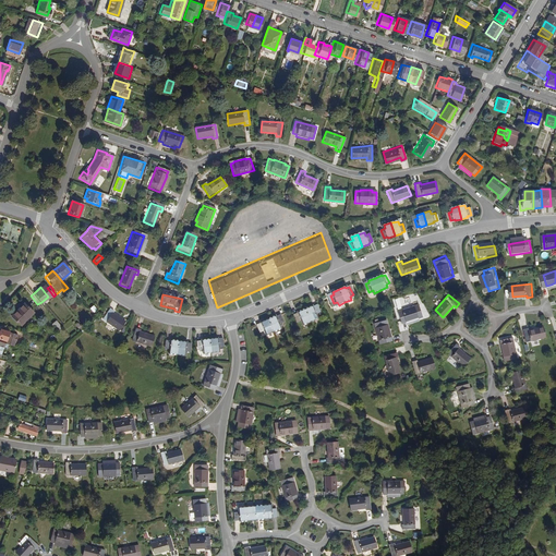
[(421,315),(425,314),(421,302),(400,310),(405,322),(409,319),(421,315)]
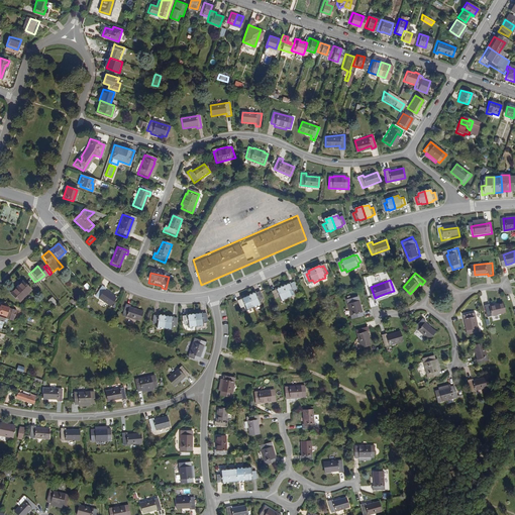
[(18,302),(30,289),(21,281),(17,285),(18,286),(11,295),(18,302)]
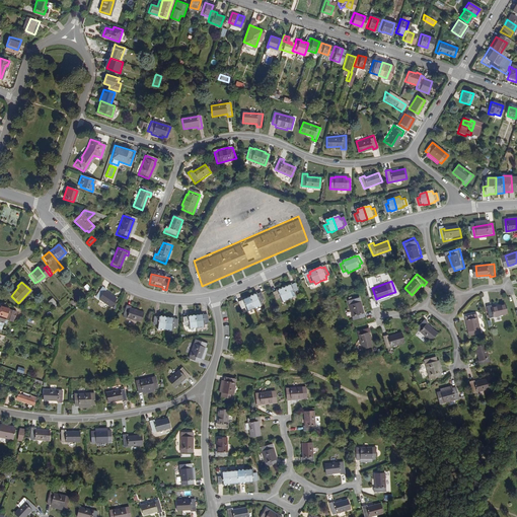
[(289,285),(283,288),(278,290),(279,291),(275,292),(278,300),(282,298),(283,302),(289,299),(294,297),(293,293),(297,291),(293,284),(290,286),(289,285)]
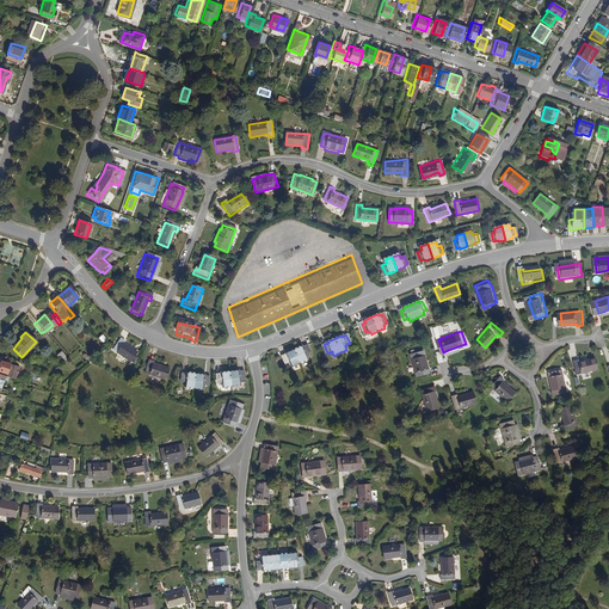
[(122,344),(123,340),(120,338),(111,350),(129,363),(136,354),(122,344)]
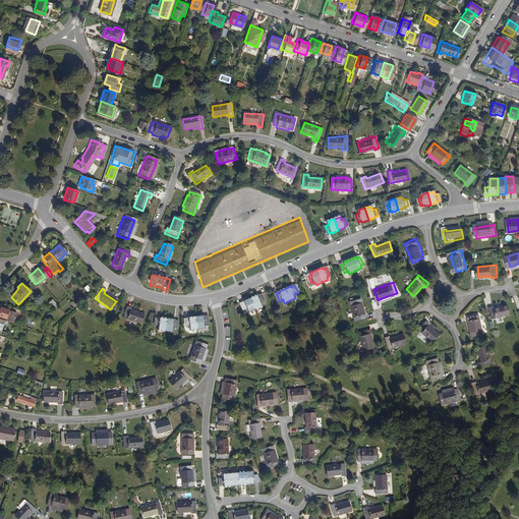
[(249,313),(255,310),(261,308),(260,305),(263,303),(260,296),(255,297),(255,296),(250,299),(244,301),(245,302),(241,304),(244,311),(248,310),(249,313)]
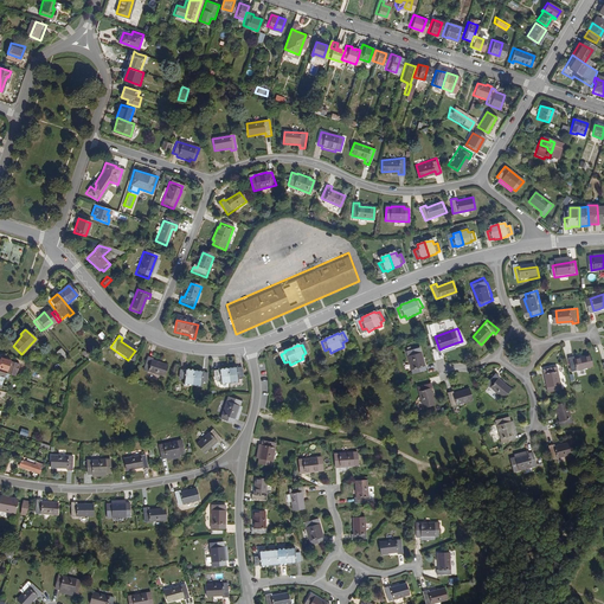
[(424,349),(422,351),(421,346),(407,349),(415,372),(428,368),(426,364),(428,364),(424,349)]
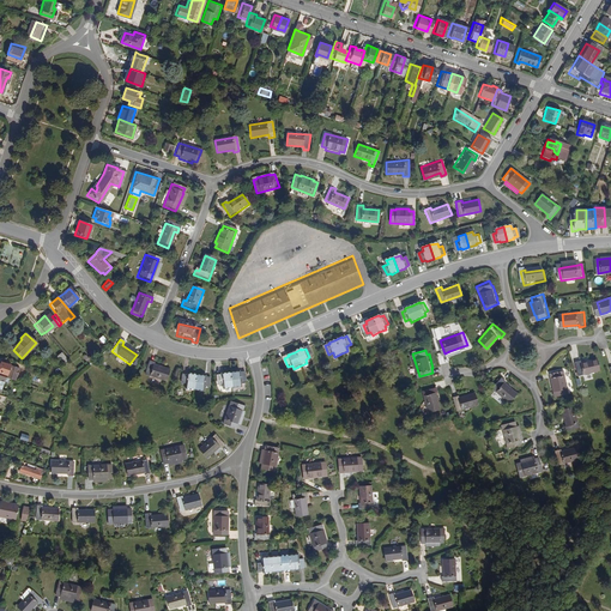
[(582,374),(605,367),(602,355),(585,360),(585,357),(579,358),(582,374)]
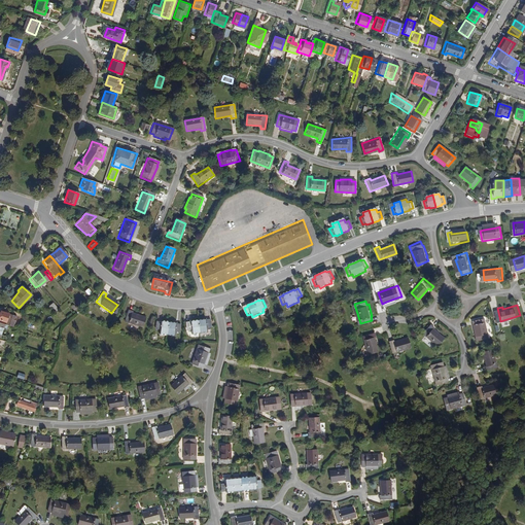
[(2,313),(0,312),(0,323),(2,324),(5,325),(6,326),(11,327),(12,323),(14,318),(14,317),(7,314),(6,313),(5,313),(5,312),(4,312),(2,313)]
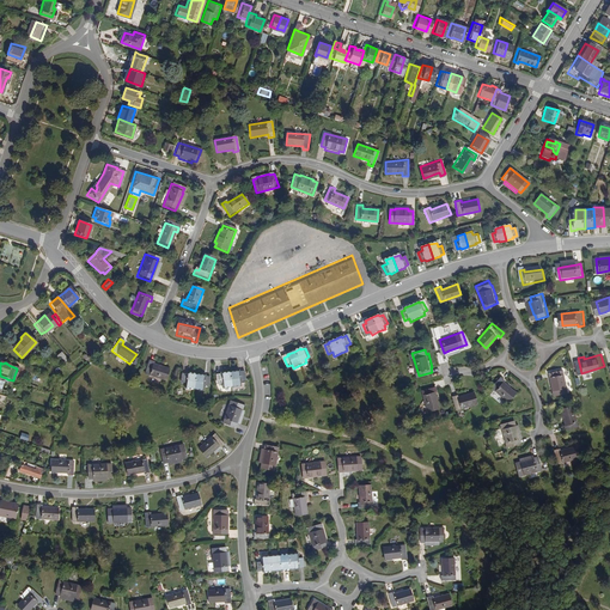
[(153,367),(154,364),(150,363),(146,377),(168,383),(171,372),(153,367)]
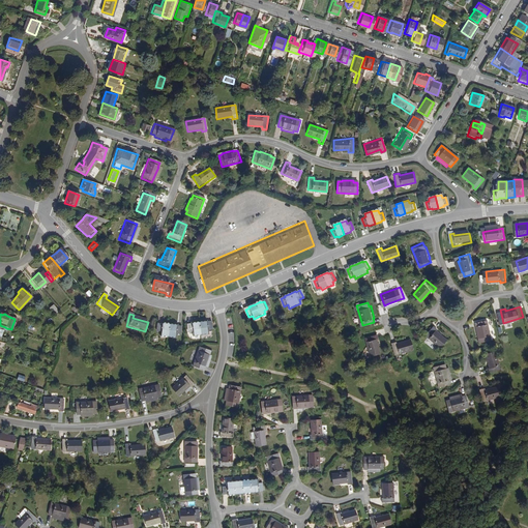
[(482,343),(494,341),(490,319),(478,322),(479,326),(478,326),(480,339),(481,339),(482,343)]
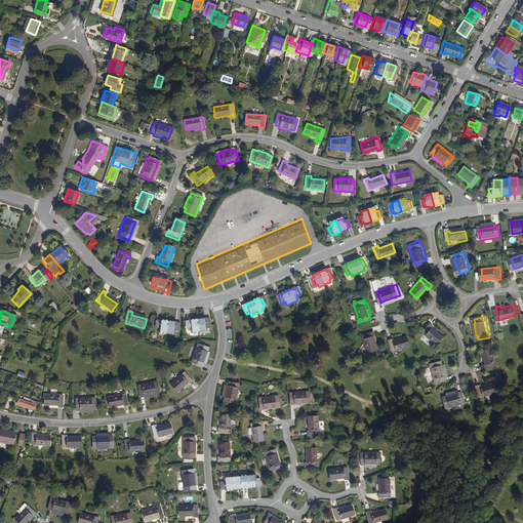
[(159,335),(166,336),(174,337),(175,331),(179,331),(180,325),(176,324),(176,322),(168,321),(161,320),(161,322),(156,322),(155,328),(160,329),(159,335)]
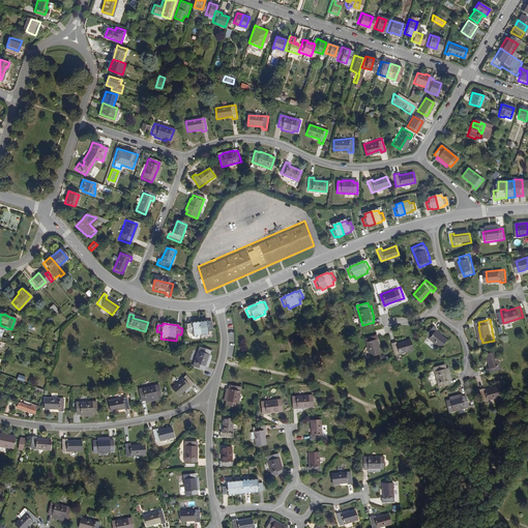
[(207,325),(207,323),(199,324),(201,339),(208,339),(207,332),(212,331),(211,325),(207,325)]
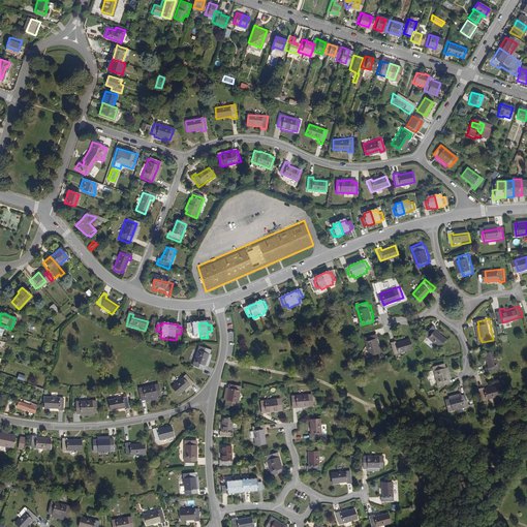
[(191,339),(200,338),(198,323),(190,324),(190,326),(187,327),(187,332),(191,332),(191,339)]
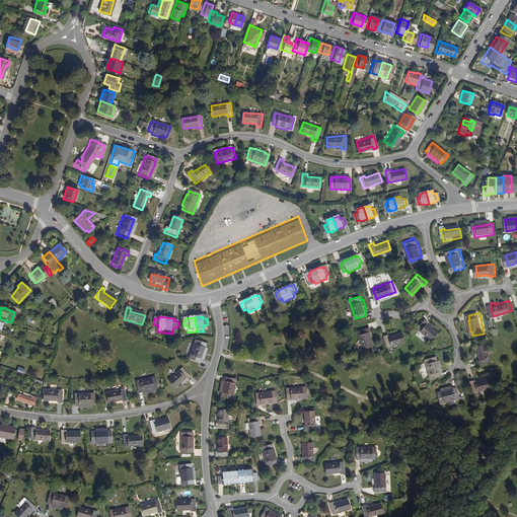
[(430,324),(431,323),(428,320),(419,329),(431,342),(439,334),(430,324)]
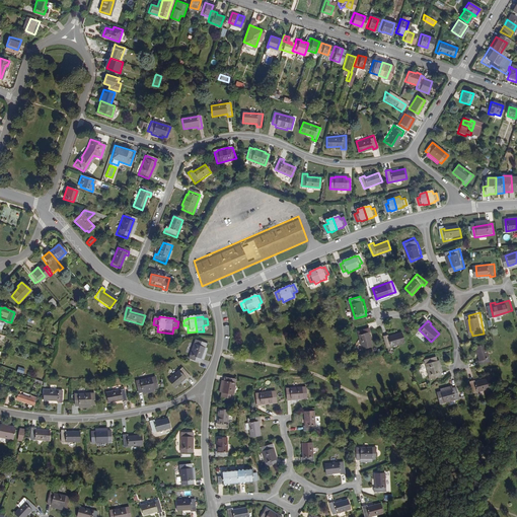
[(370,333),(373,333),(372,327),(360,330),(364,349),(374,346),(370,333)]
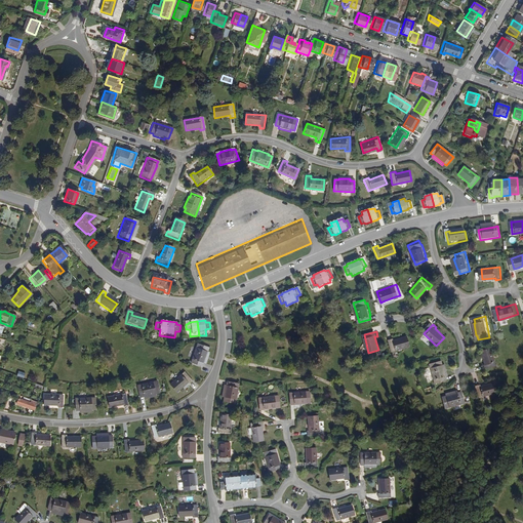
[(394,352),(412,347),(409,336),(395,340),(395,338),(391,339),(394,352)]
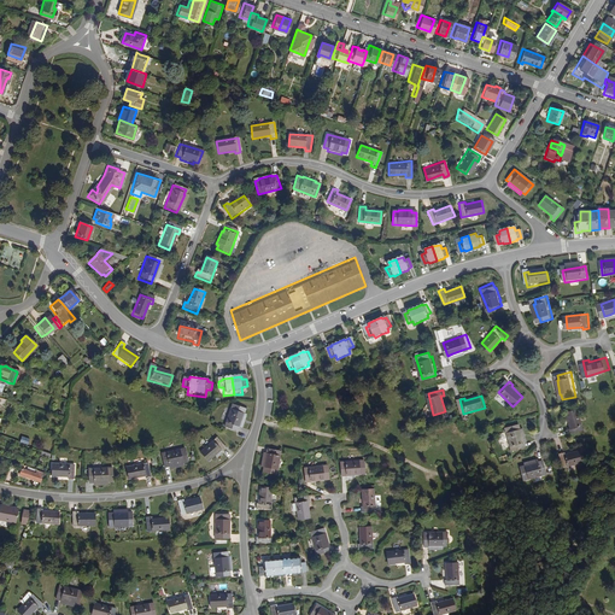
[(573,434),(586,431),(581,408),(570,411),(574,428),(572,429),(573,434)]
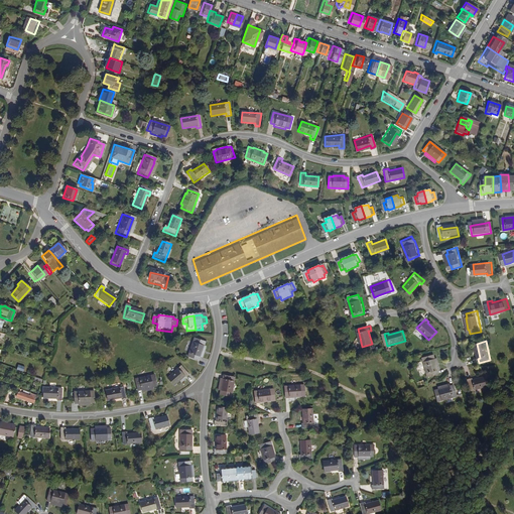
[(203,350),(205,346),(194,343),(187,362),(198,365),(199,362),(203,350)]
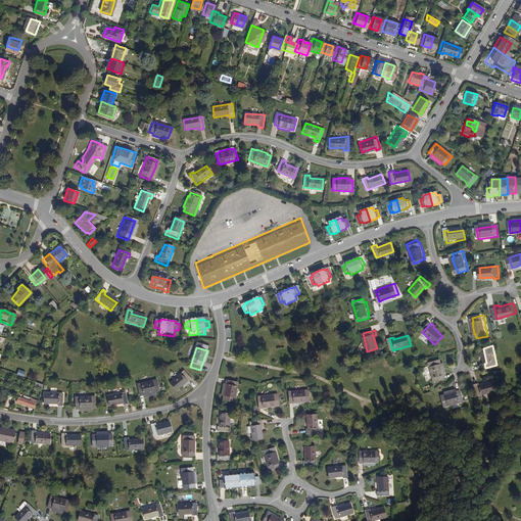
[(445,376),(442,364),(441,360),(430,363),(435,383),(446,380),(445,376)]
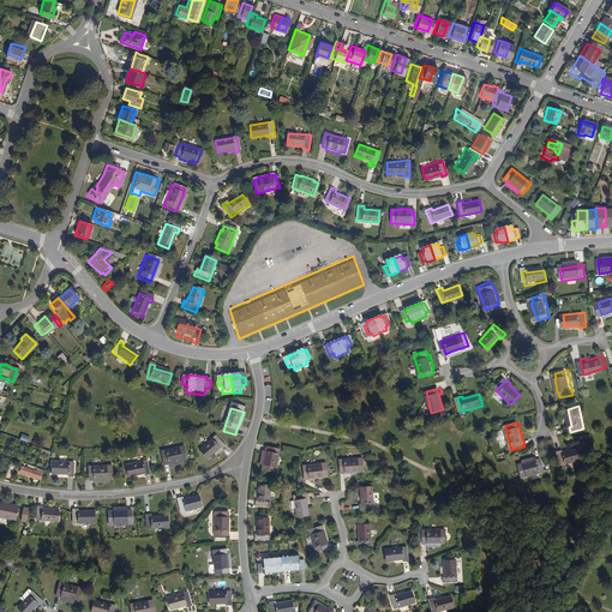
[(276,466),(281,442),(268,439),(267,444),(265,449),(264,459),(263,465),(276,466)]
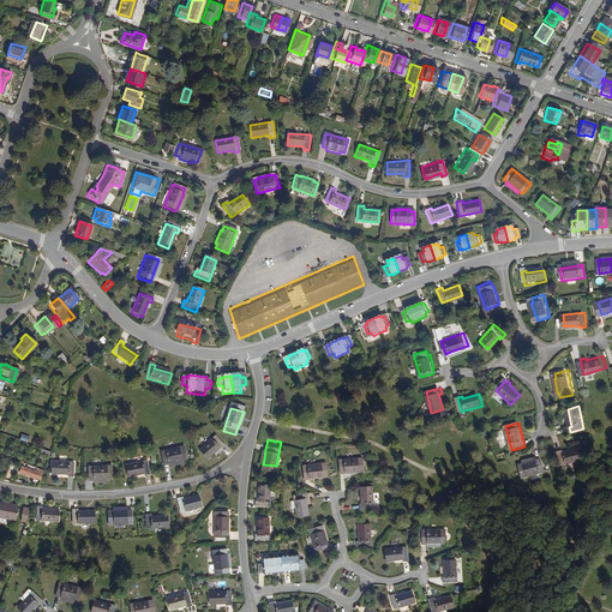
[(221,456),(226,453),(215,441),(198,456),(205,465),(220,454),(221,456)]
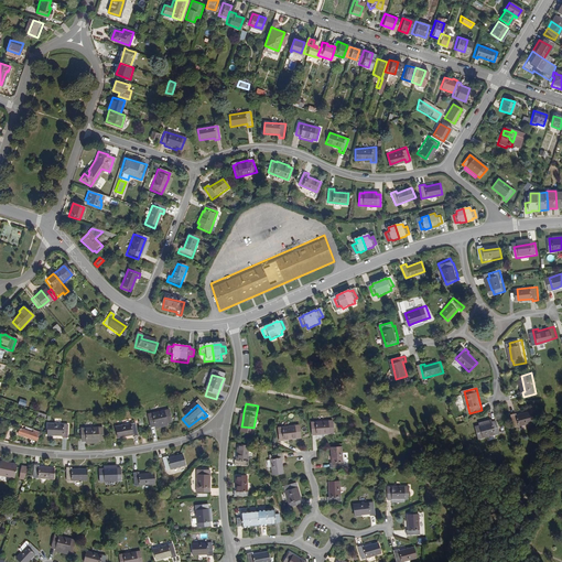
[(518,427),(537,421),(535,410),(519,414),(518,412),(514,413),(518,427)]
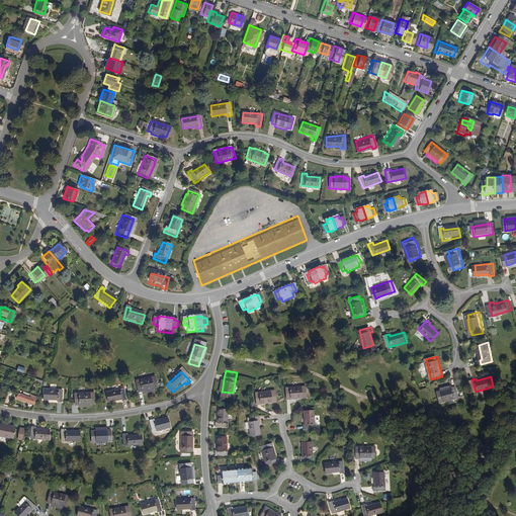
[(154,392),(157,392),(155,380),(136,384),(139,396),(142,395),(143,396),(154,393),(154,392)]
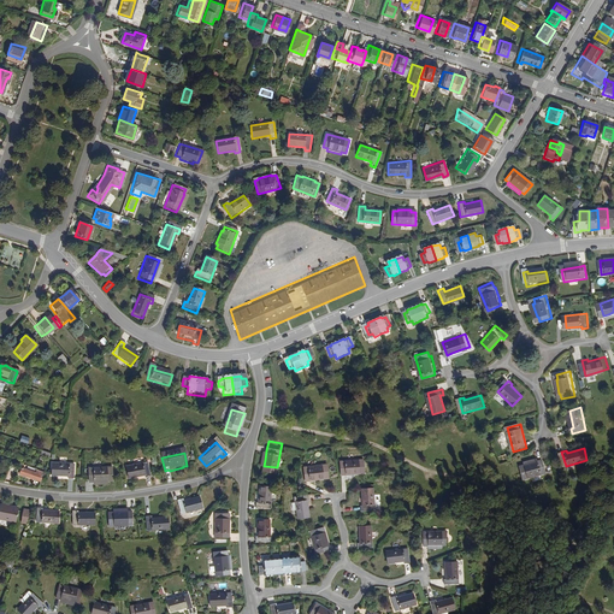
[(360,467),(365,467),(364,454),(340,456),(341,470),(346,470),(346,471),(361,470),(360,467)]
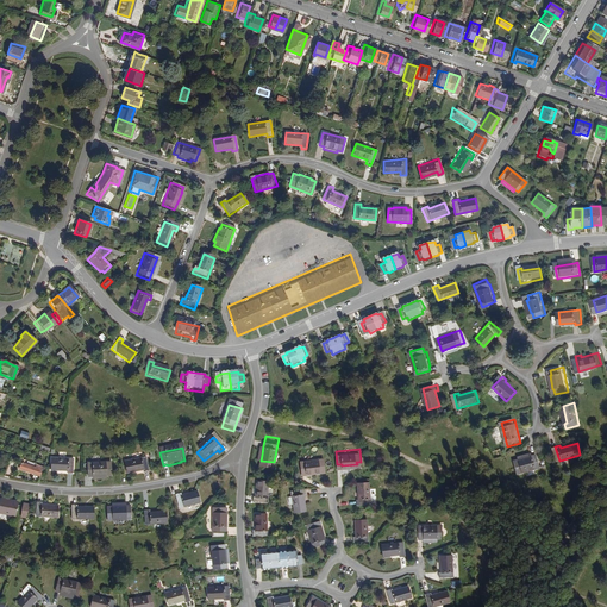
[(320,468),(325,468),(324,454),(300,456),(301,470),(306,469),(307,471),(320,470),(320,468)]
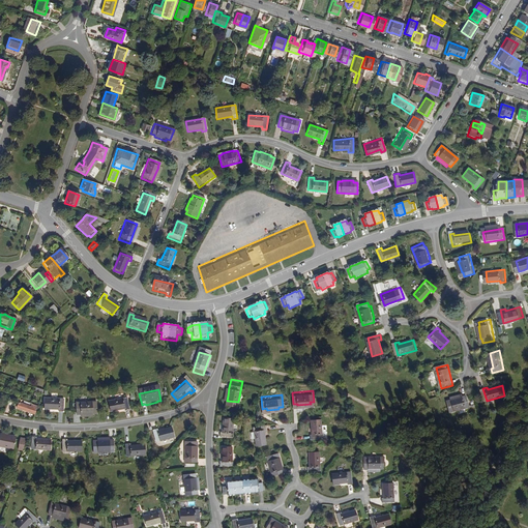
[(452,413),(472,407),(470,396),(465,398),(453,401),(449,402),(452,413)]
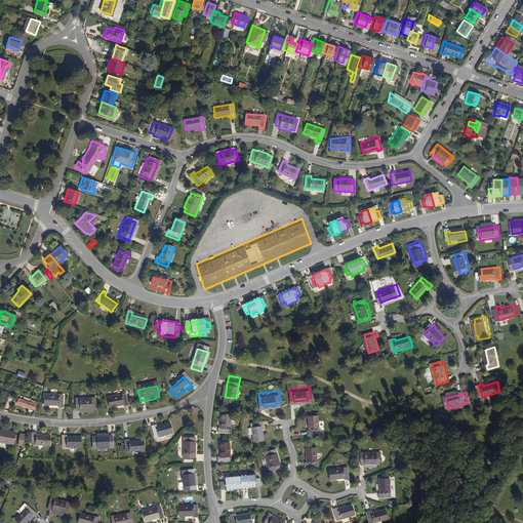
[(59,411),(61,399),(41,398),(40,408),(55,409),(55,411),(59,411)]
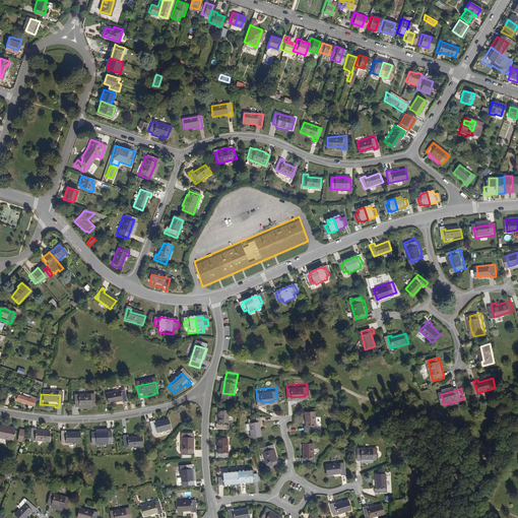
[(123,407),(127,406),(125,394),(106,398),(108,408),(122,405),(123,407)]
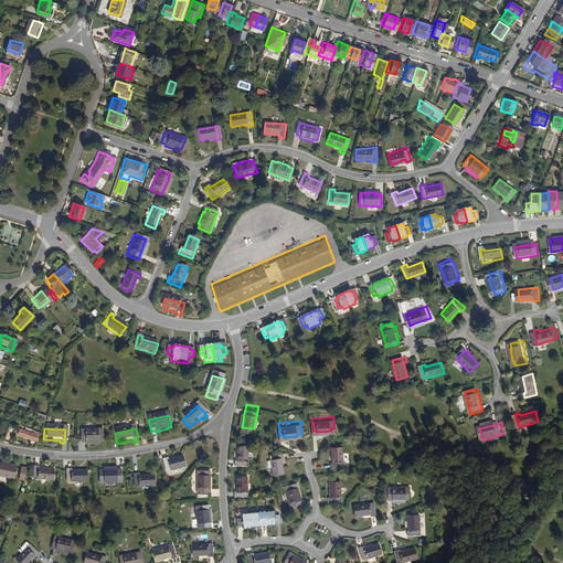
[(35,442),(39,432),(35,431),(34,435),(31,434),(29,439),(35,442)]
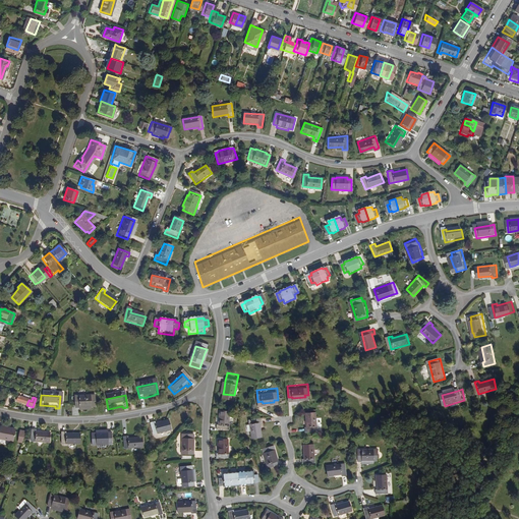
[(90,411),(94,411),(93,399),(74,399),(74,411),(77,411),(90,411)]
